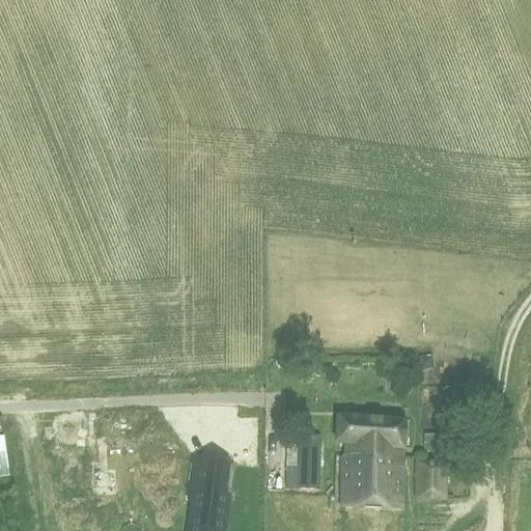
[(432,368),(431,358),(431,356),(421,357),(419,357),(420,369),(432,368)]
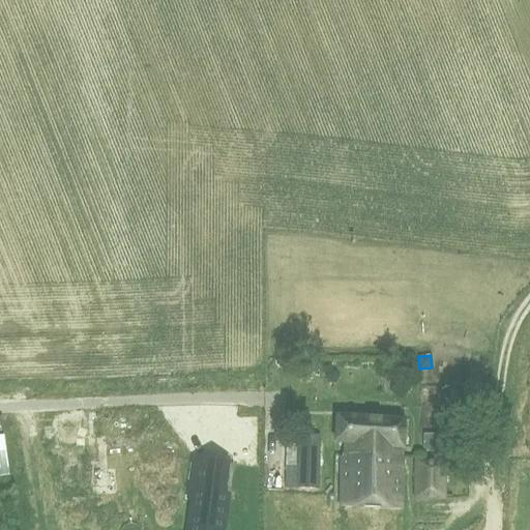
[(331,440),(330,454),(341,455),(341,465),(343,465),(343,506),(401,505),(400,447),(401,447),(403,419),(336,415),(334,441),(331,440)]
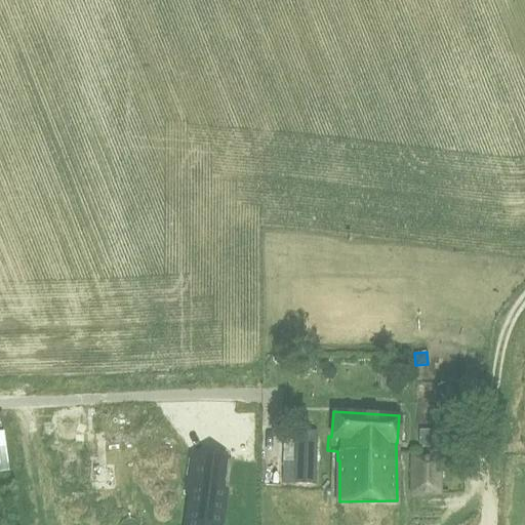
[(244,416),(197,417),(198,449),(245,447),(244,416)]
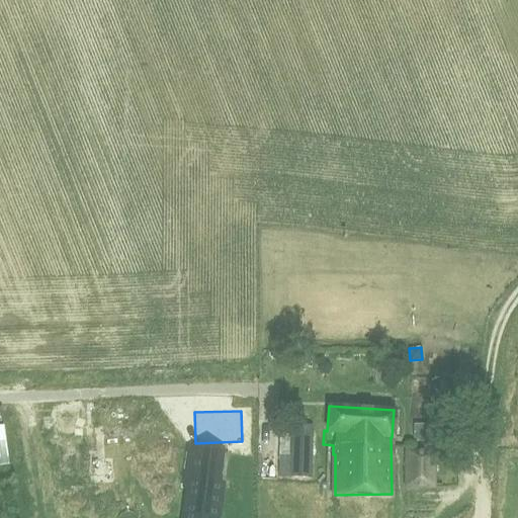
[(427,423),(413,423),(413,447),(427,447),(427,423)]
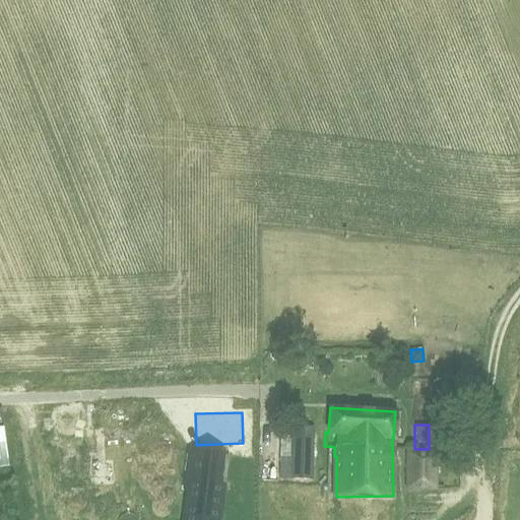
[(290,426),(288,478),(312,479),(314,427),(290,426)]
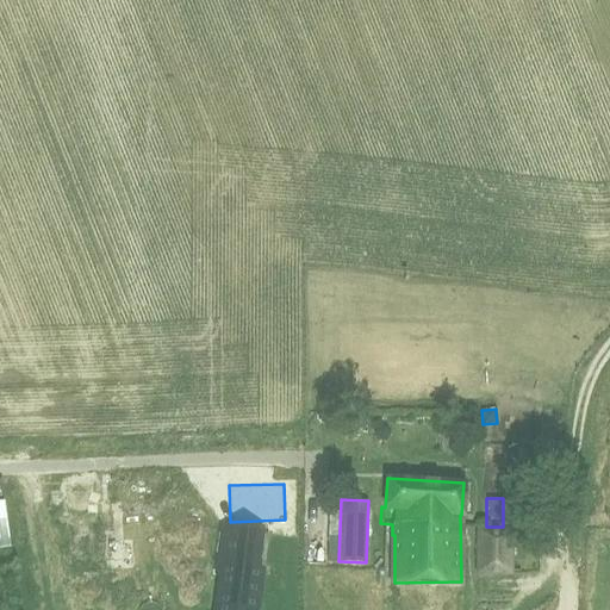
[(254,533),(221,529),(216,564),(222,564),(216,609),(255,609),(261,568),(250,566),(254,533)]
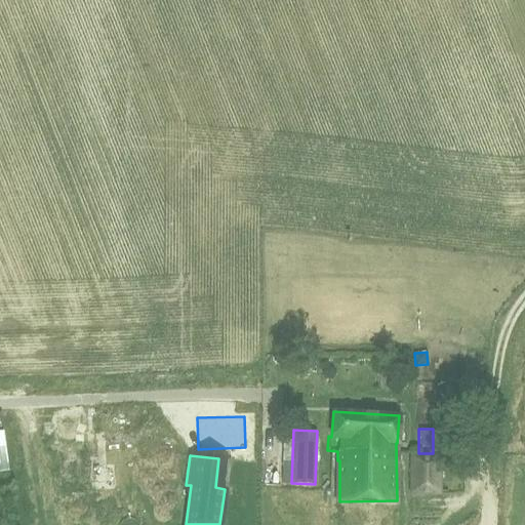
[(409,455),(409,495),(441,495),(442,455),(409,455)]
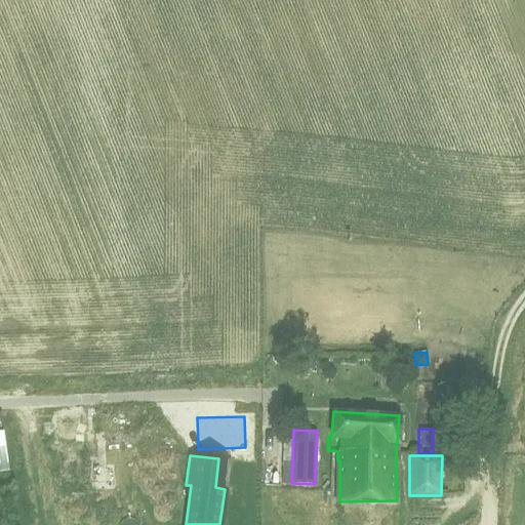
[(115,467),(94,467),(95,503),(116,502),(115,467)]
